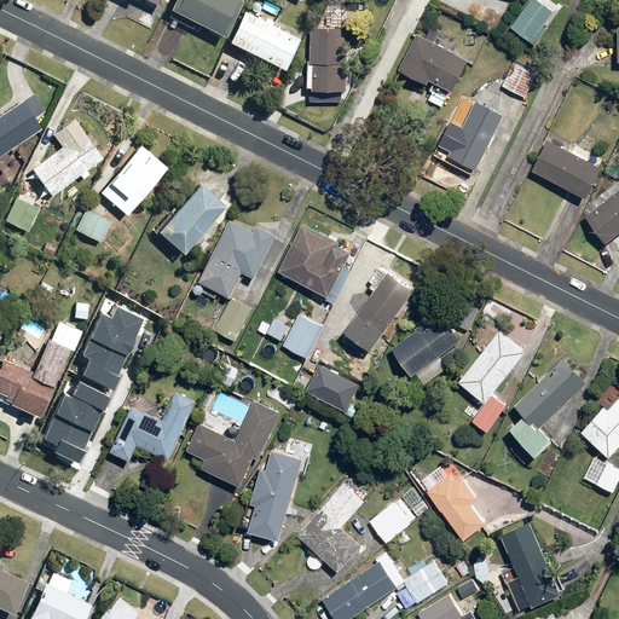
[(239,1),(237,0),(169,0),(166,10),(220,38),(239,1)]
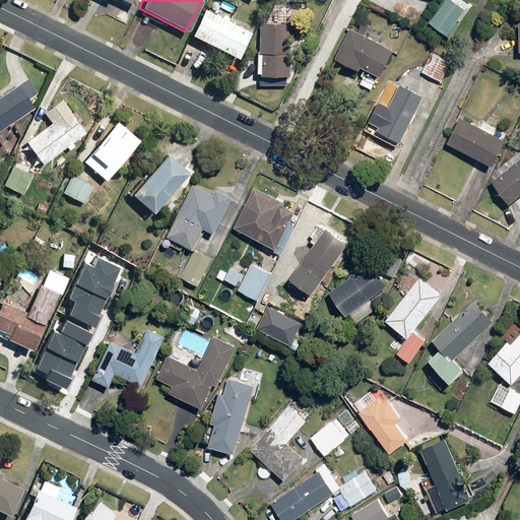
[(463,9),(449,0),(443,0),(428,23),(449,39),(458,24),(455,22),(463,9)]
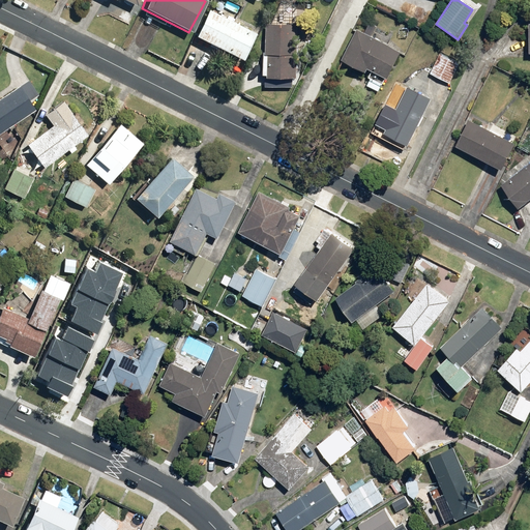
[(253,32),(206,9),(193,37),(240,60),(253,32)]
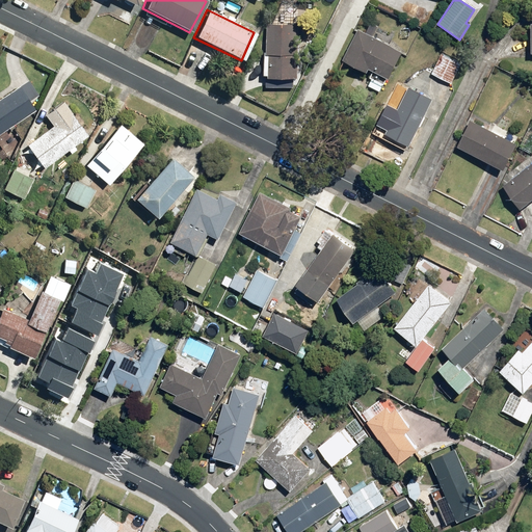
[(301,26),(266,25),(263,76),(265,76),(265,87),(293,88),(294,79),(300,79),(301,26)]
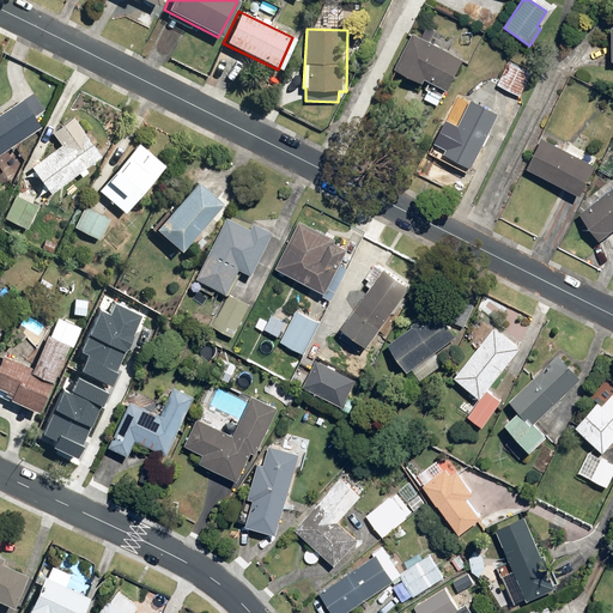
[(461,60),(411,35),(394,71),(423,84),(424,80),(429,83),(425,90),(441,97),(461,60)]
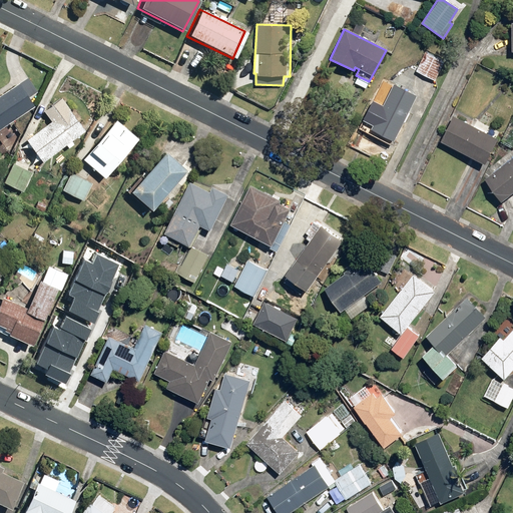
[(444,60),(425,51),(416,71),(435,80),(444,60)]
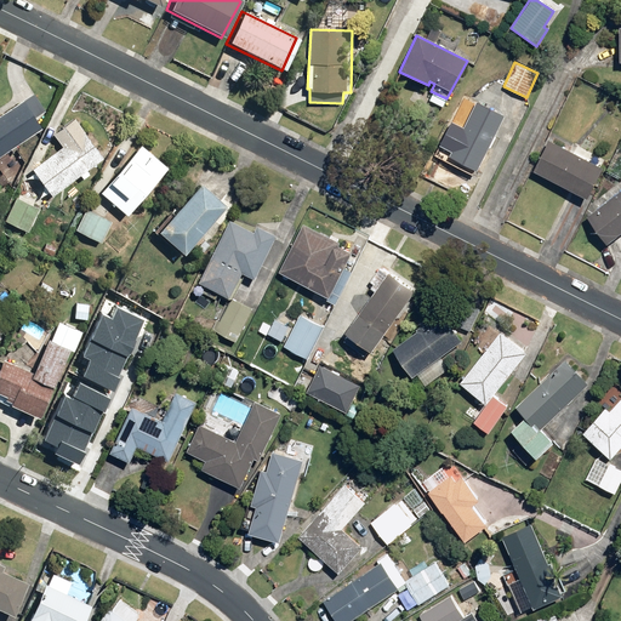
[(43,113),(29,96),(0,114),(0,158),(40,131),(33,119),(43,113)]
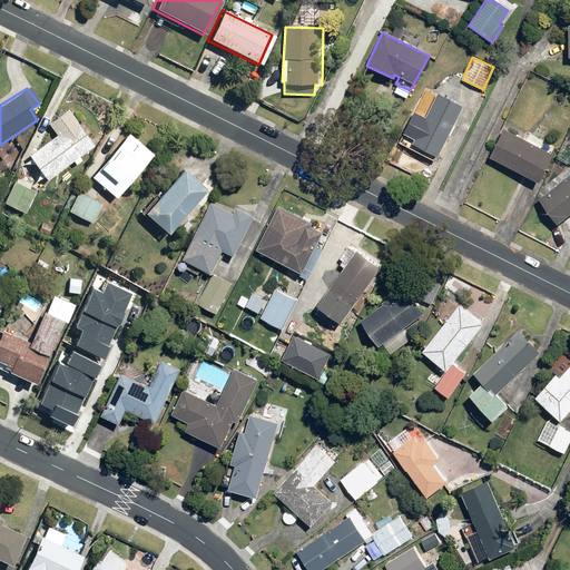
[(462,108),(436,95),(412,144),(439,156),(462,108)]
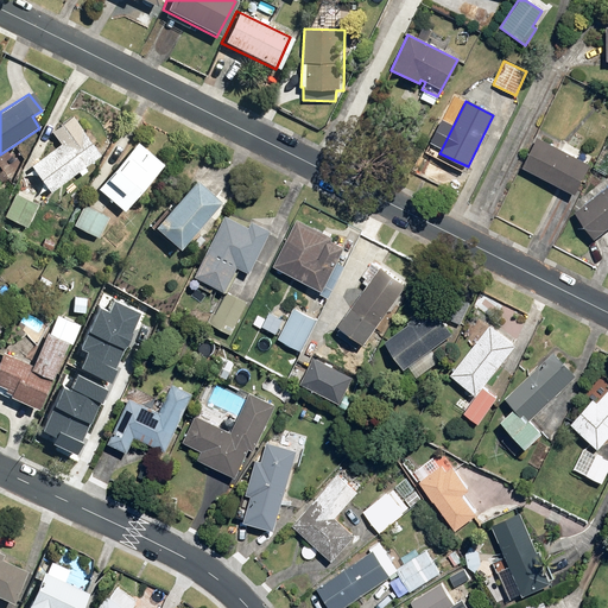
[(100,156),(70,116),(49,132),(58,145),(29,166),(49,194),(100,156)]
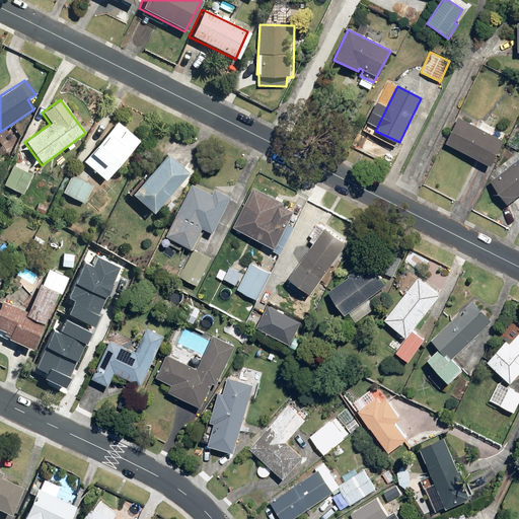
[(503,141),(457,116),(443,142),(488,167),(503,141)]
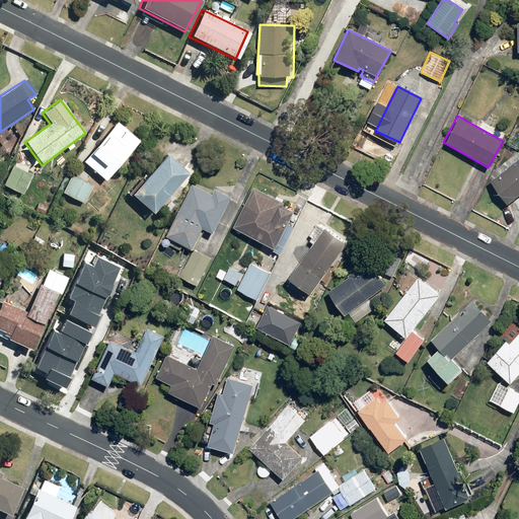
[(137,142),(116,123),(81,161),(103,180),(137,142)]
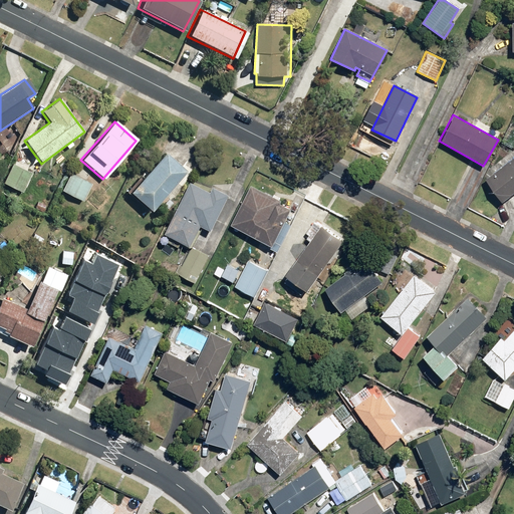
[(184,171),(163,153),(127,193),(149,212),(184,171)]
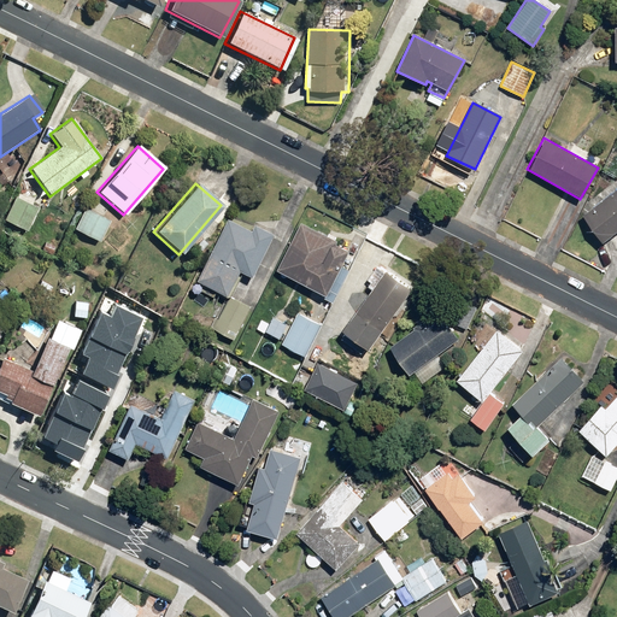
[(616,188),(582,213),(603,242),(616,231),(616,188)]
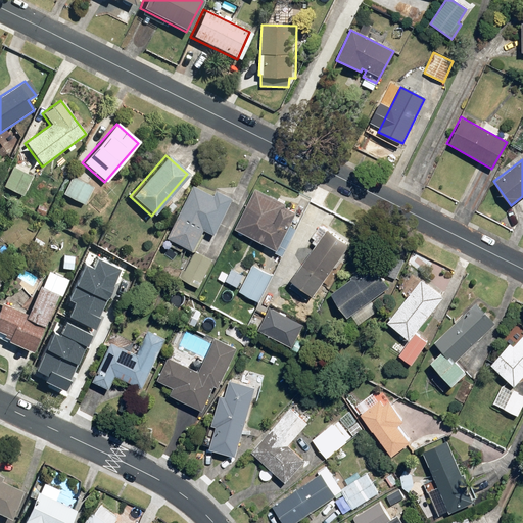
[(31,178),(10,169),(2,186),(24,195),(31,178)]
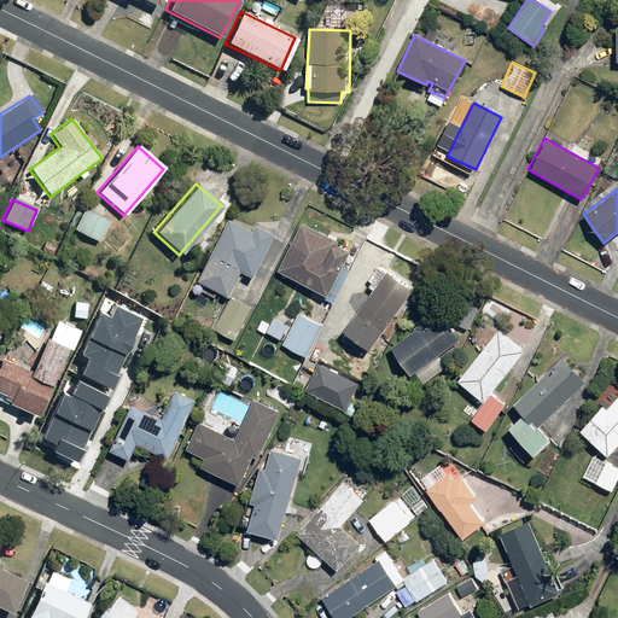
[(110,221),(82,208),(71,228),(99,243),(110,221)]
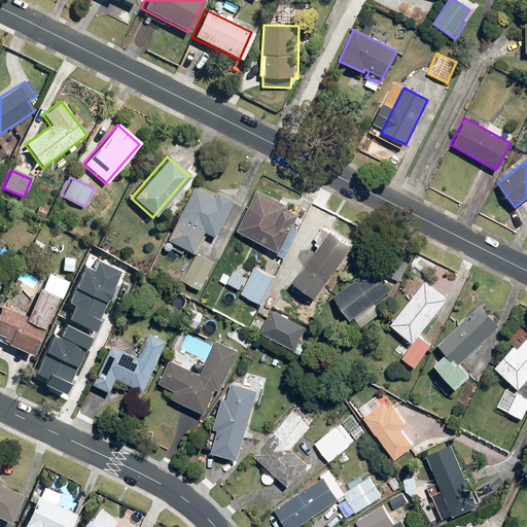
[(232,204),(194,187),(169,241),(195,252),(204,232),(216,238),(232,204)]
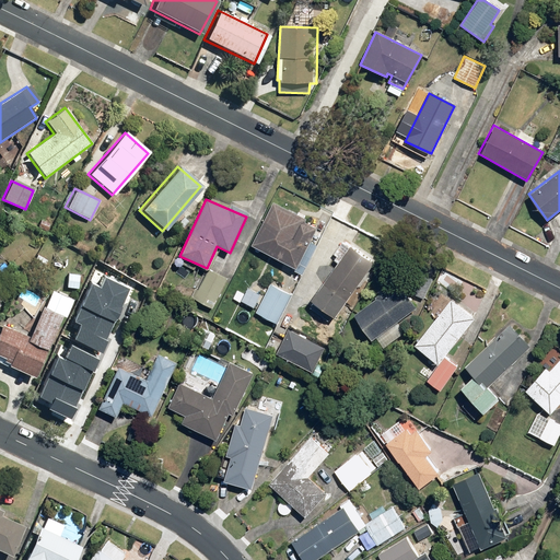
[(303,221),(272,205),(251,246),(295,269),(316,230),(302,223),(303,221)]
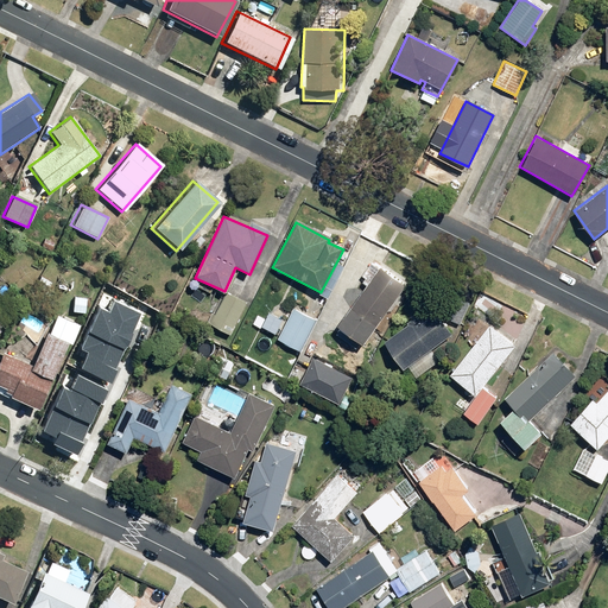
[(405,286),(379,267),(336,328),(363,346),(405,286)]
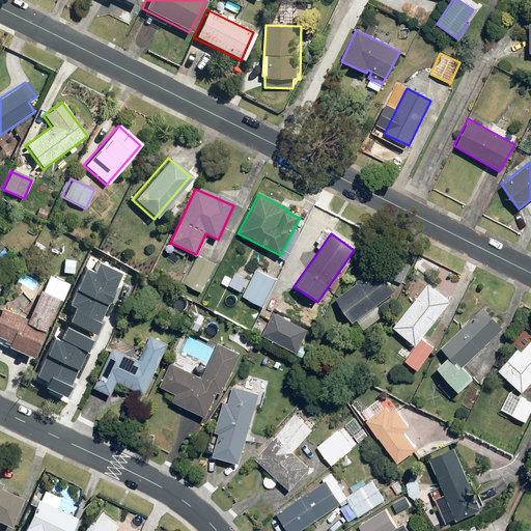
[(216,266),(198,256),(184,283),(201,292),(216,266)]
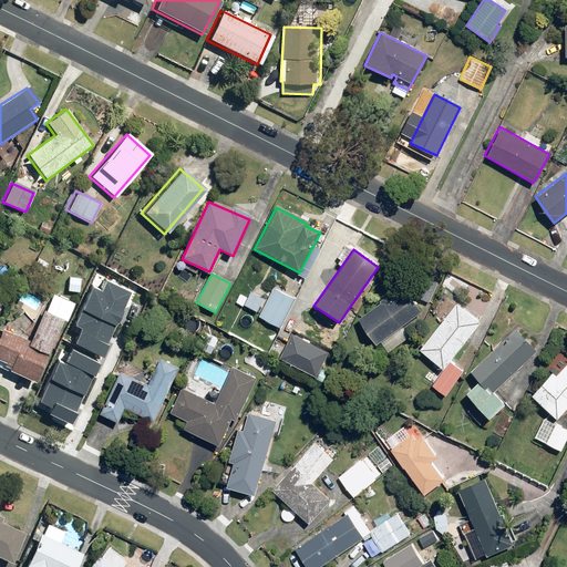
[(79,278),(68,277),(66,292),(78,292),(79,278)]
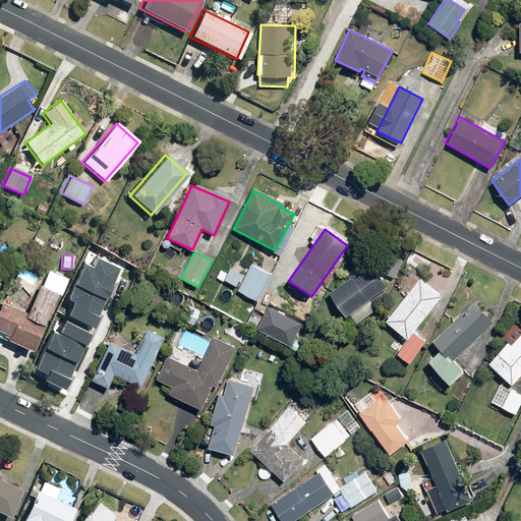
[(402,262),(388,254),(380,272),(394,279),(402,262)]
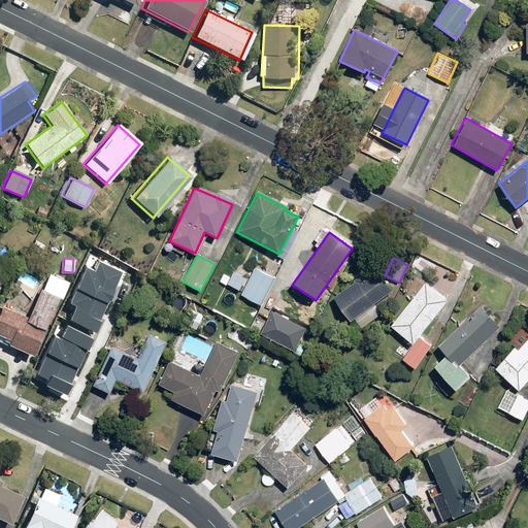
[(392,291),(373,267),(333,297),(352,322),(354,320),(360,329),(382,314),(374,304),(392,291)]
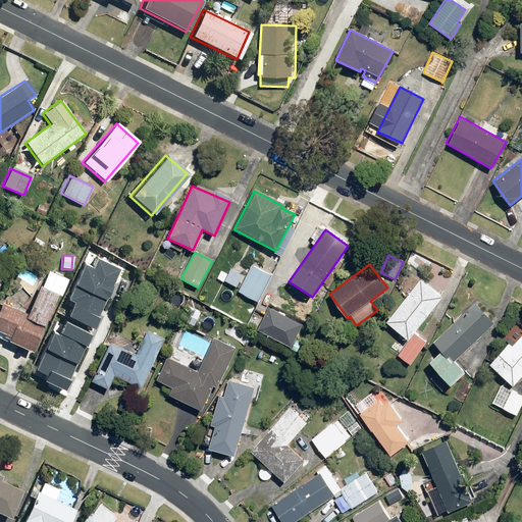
[(271,276),(252,266),(239,292),(258,302),(271,276)]
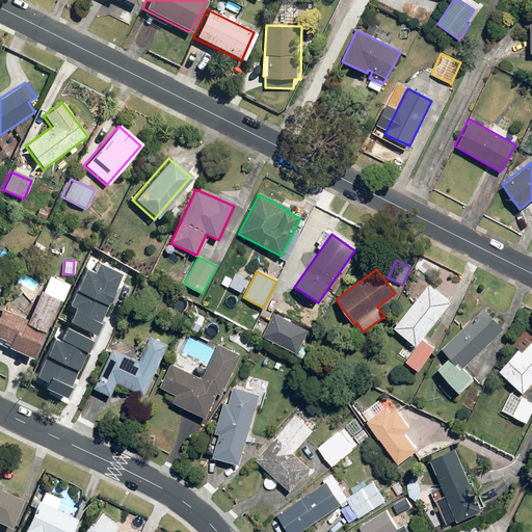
[(25,320),(1,309),(0,310),(0,340),(2,341),(1,343),(5,345),(4,348),(30,361),(58,300),(60,301),(69,286),(49,276),(42,292),(38,291),(25,320)]
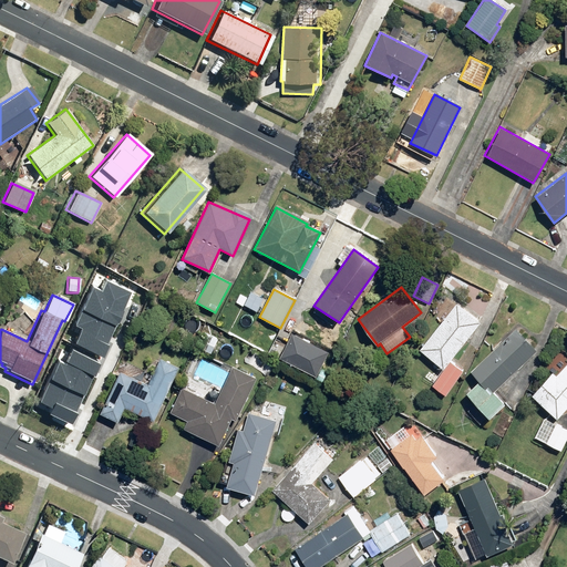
[(481,321),(456,302),(419,351),(444,370),(431,387),(444,397),(463,372),(450,362),(481,321)]
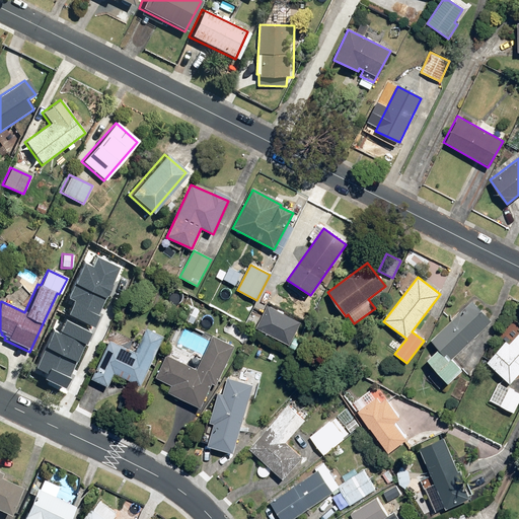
[(303,299),(293,304),(299,317),(310,313),(303,299)]
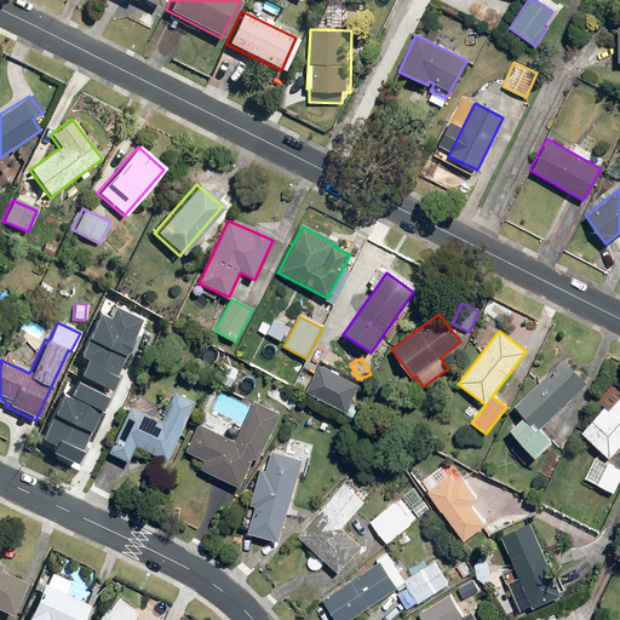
[(218,360),(210,378),(231,388),(239,369),(218,360)]
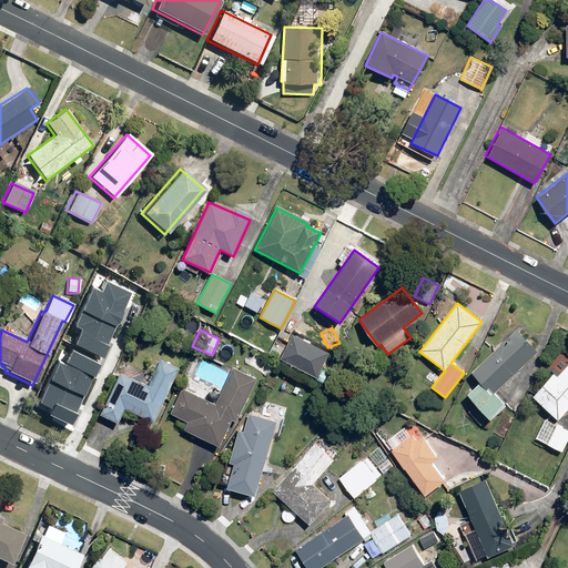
[(536,354),(515,331),(470,373),(479,381),(466,394),(490,421),(506,406),(494,394),(536,354)]
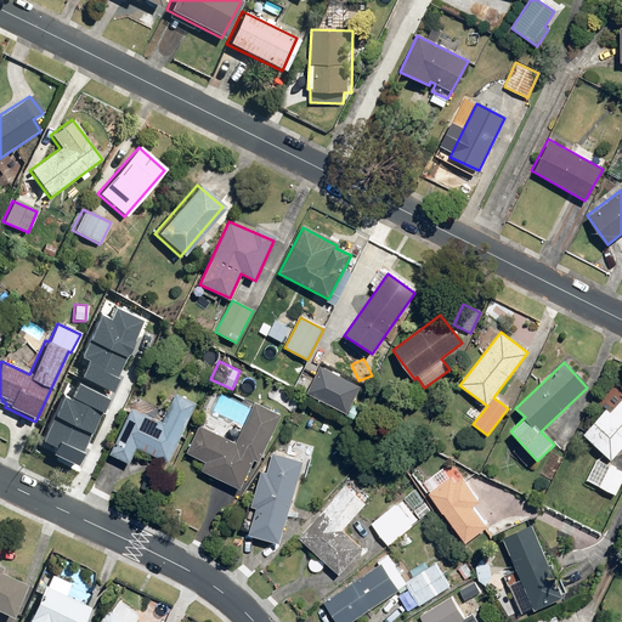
[(80,437),(83,430),(101,437),(116,407),(68,384),(50,423),(80,437)]
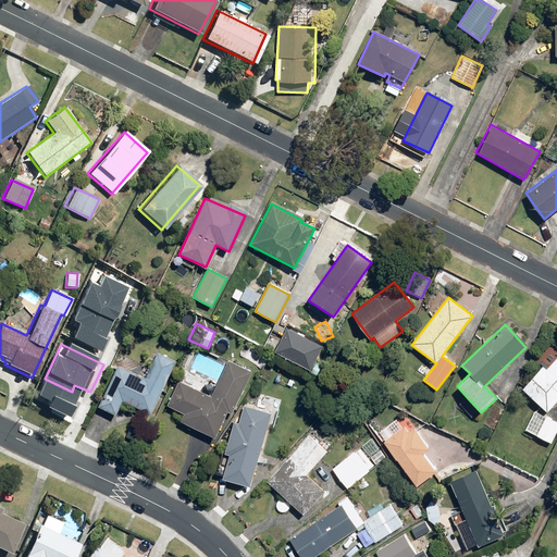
[(173,362),(158,355),(147,379),(116,366),(97,408),(114,416),(121,400),(150,413),(173,362)]
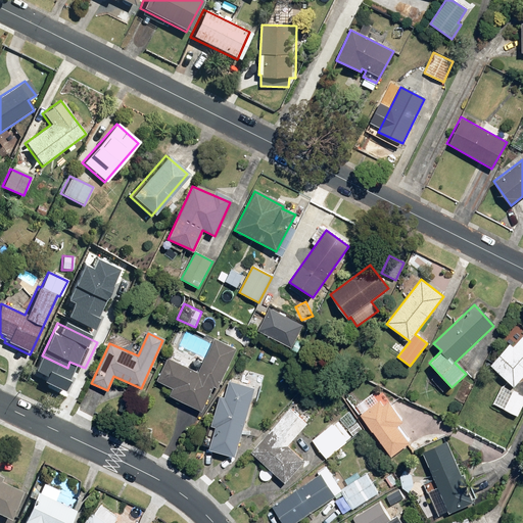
[(522,375),(522,336),(513,348),(510,344),(490,366),(513,387),(522,375)]
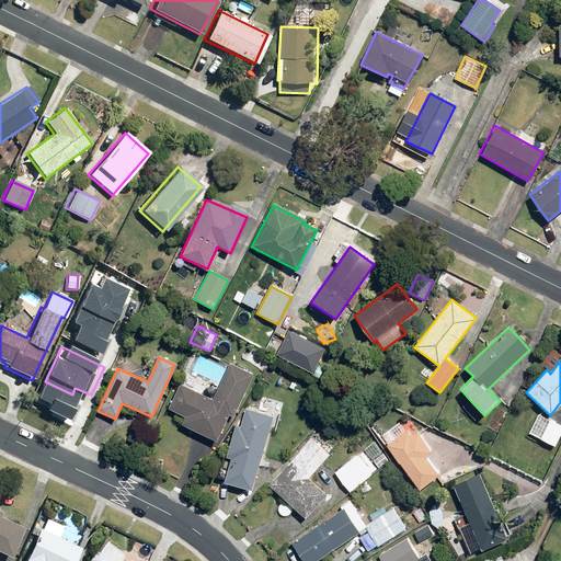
[(235,416),(254,374),(229,363),(212,399),(180,384),(169,408),(183,416),(181,423),(216,439),(229,413),(235,416)]
